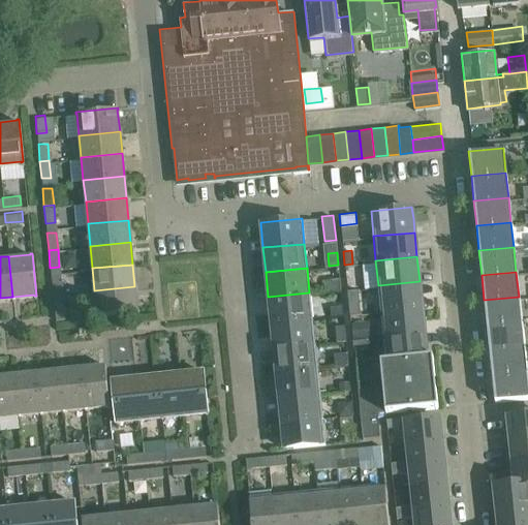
[(340,289),(339,276),(331,277),(332,290),(340,289)]
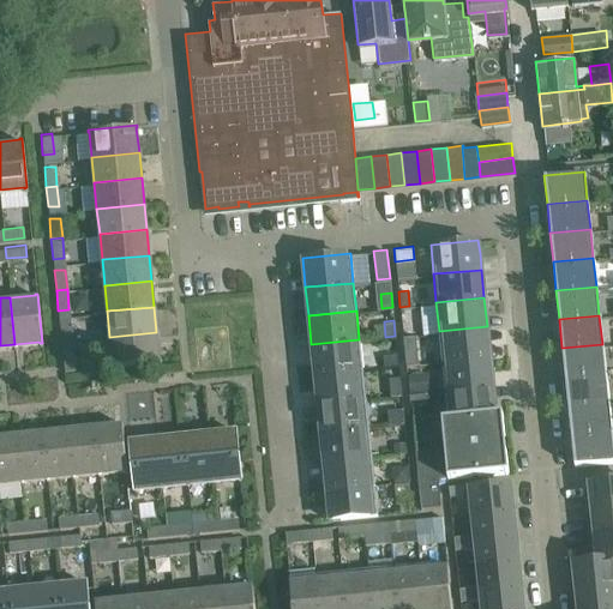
[(61,342),(73,341),(70,321),(59,323),(61,342)]
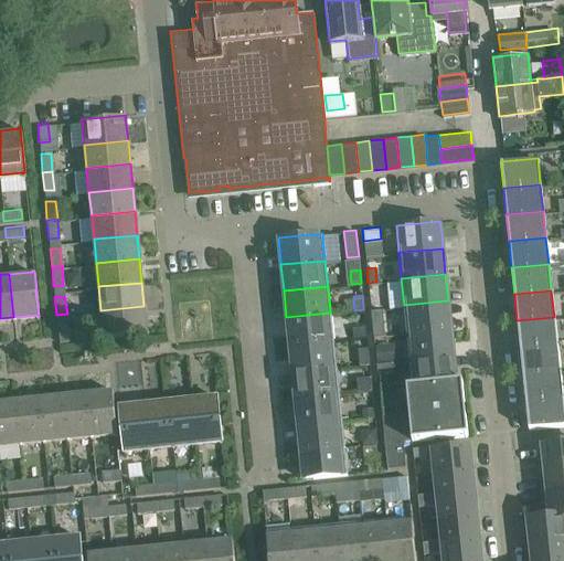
[(448,300),(404,305),(406,331),(450,327),(448,300)]
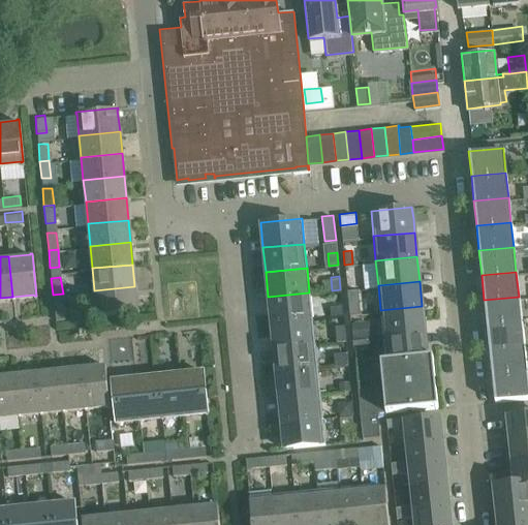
[(134,286),(94,290),(96,311),(95,311),(95,314),(138,310),(138,307),(136,308),(134,286)]
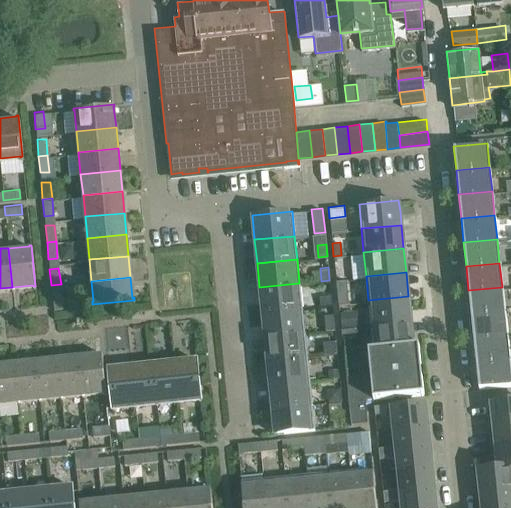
[(335,279),(338,303),(348,302),(345,278),(335,279)]
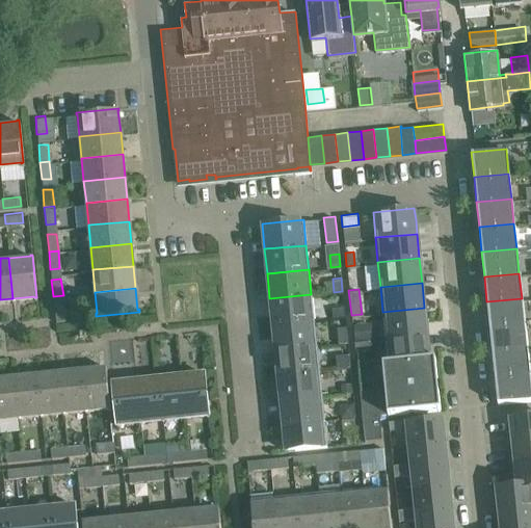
[(311,294),(269,298),(272,323),(314,319),(311,294)]
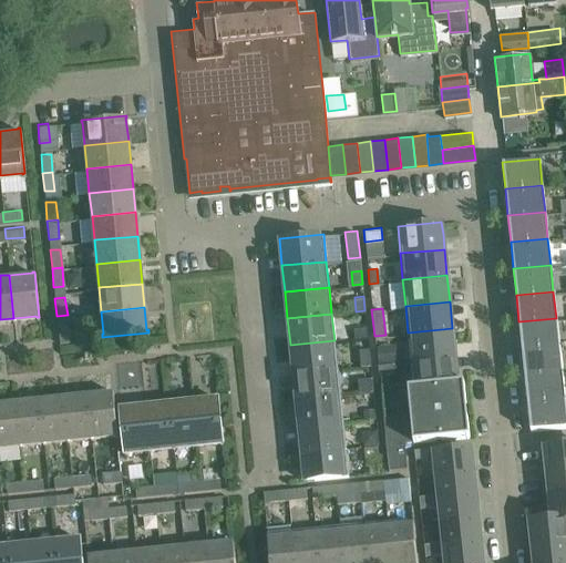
[(68,315),(57,316),(59,340),(70,339),(68,317),(68,315)]
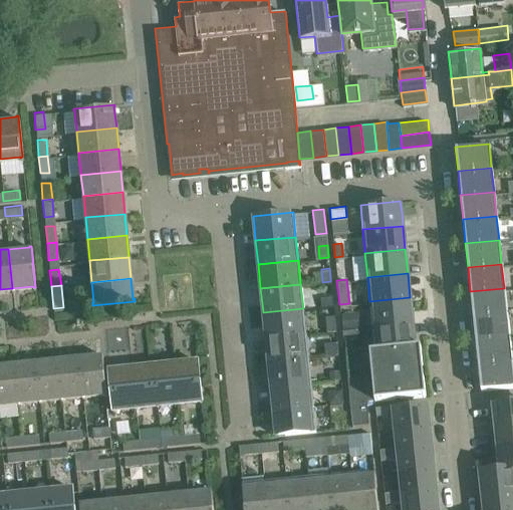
[(504,288),(470,291),(473,315),(506,312),(504,288)]
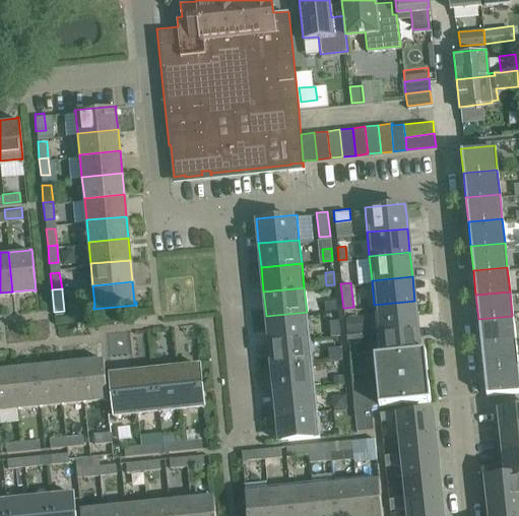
[(323,300),(324,310),(336,309),(335,299),(323,300)]
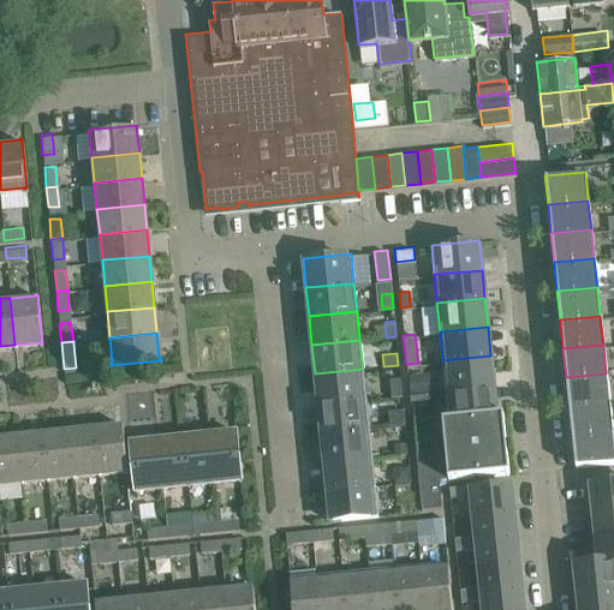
[(493,384),(490,356),(442,360),(445,389),(493,384)]
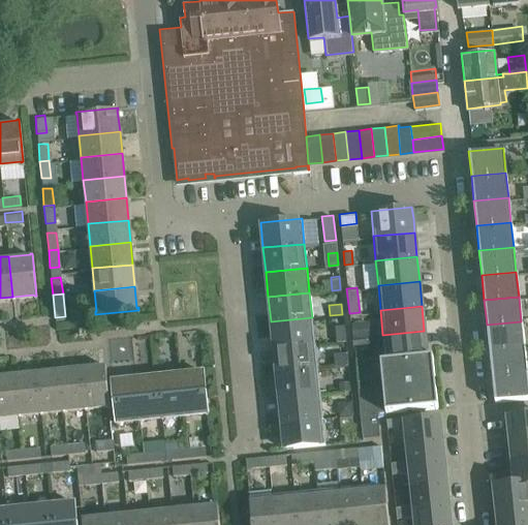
[(312,317),(271,321),(273,346),(314,342),(312,317)]
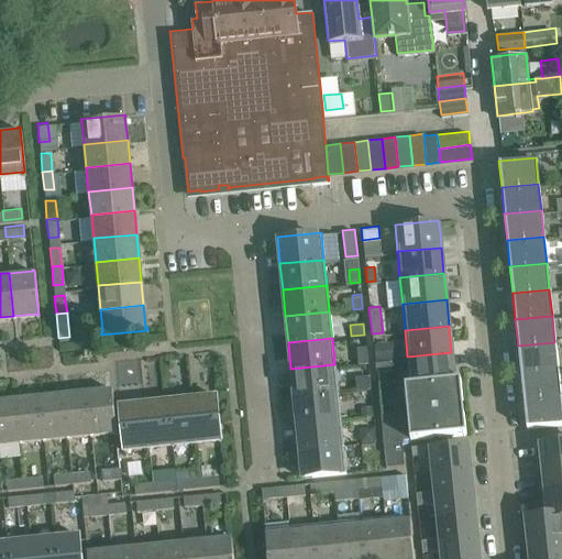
[(554,342),(518,346),(520,372),(558,369),(554,342)]
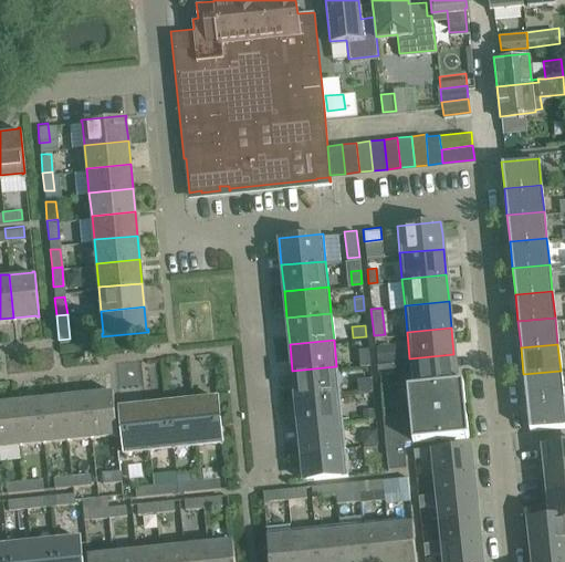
[(390,345),(375,346),(376,362),(387,361),(391,361),(390,345)]
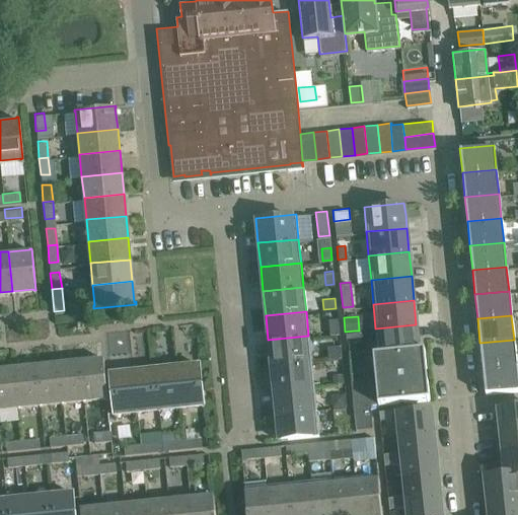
[(339,333),(337,317),(326,318),(328,334),(339,333)]
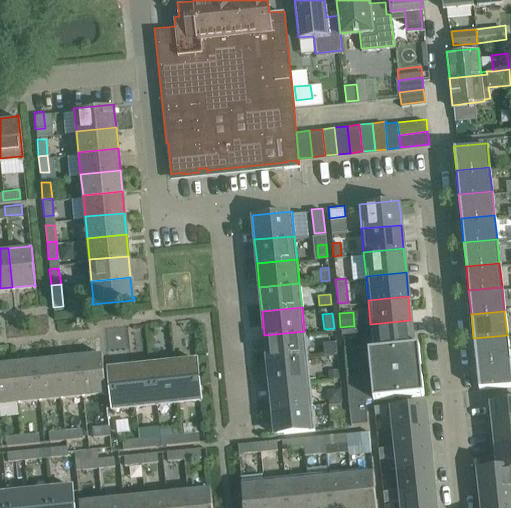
[(410,320),(370,324),(374,359),(369,360),(370,372),(345,374),(350,423),(367,421),(365,398),(372,397),(375,397),(423,392),(421,374),(419,361),(420,361),(418,343),(413,343),(410,320)]
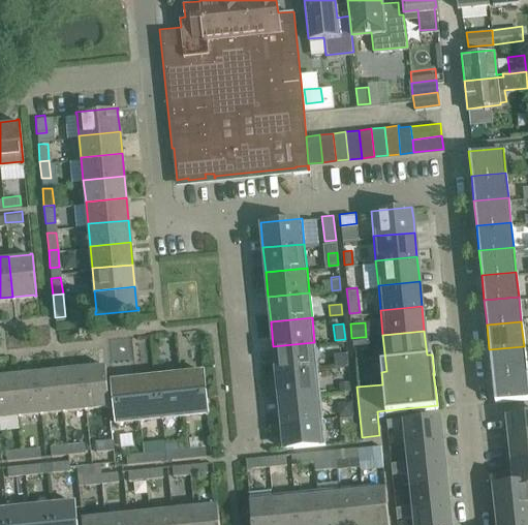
[(351,338),(352,347),(363,346),(362,337),(351,338)]
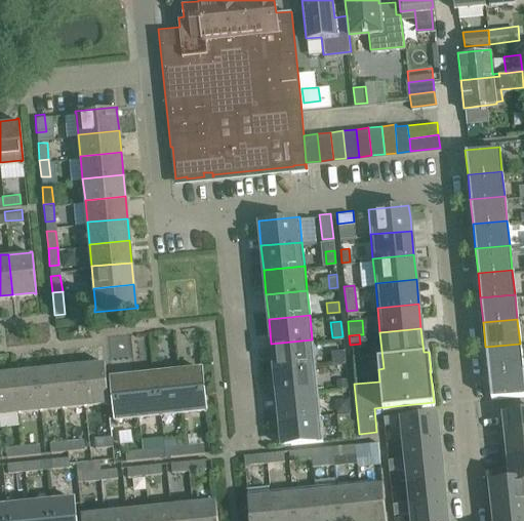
[(315,364),(312,339),(271,344),(274,368),(315,364)]
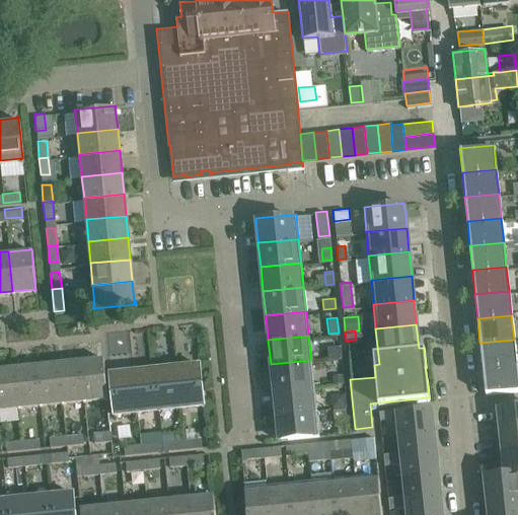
[(516,364),(514,340),(479,343),(483,367),(516,364)]
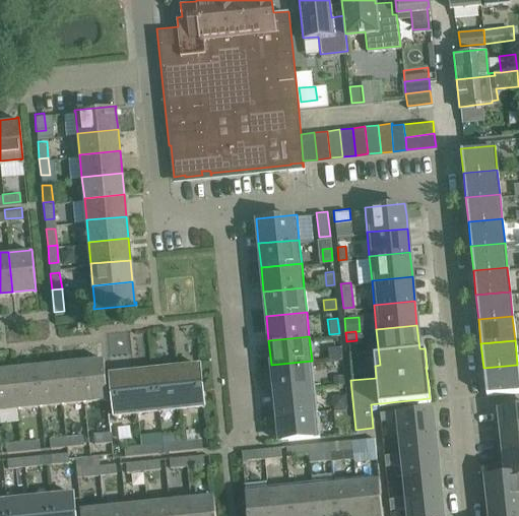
[(340,344),(327,346),(328,359),(341,358),(340,344)]
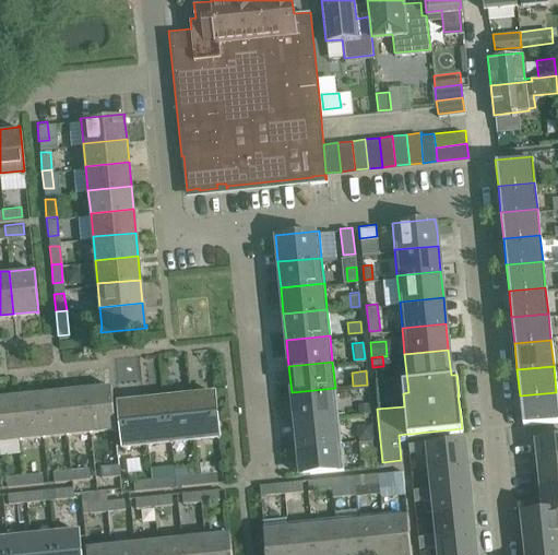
[(108,385),(85,387),(90,429),(111,427),(113,429),(115,428),(110,384),(108,384),(108,385)]
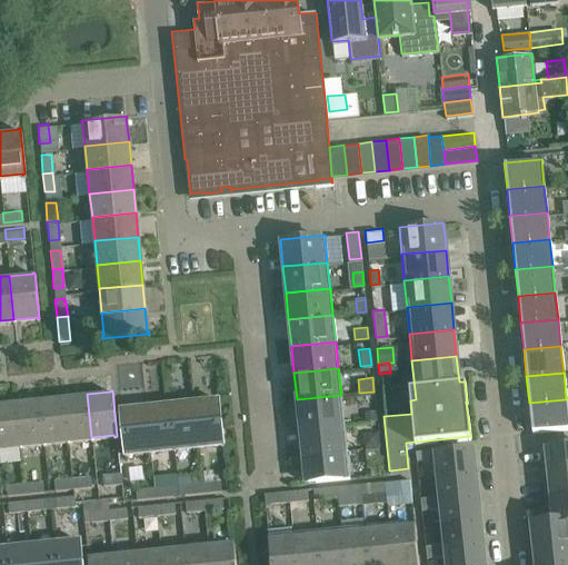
[(91,437),(87,394),(62,397),(68,440),(91,437)]
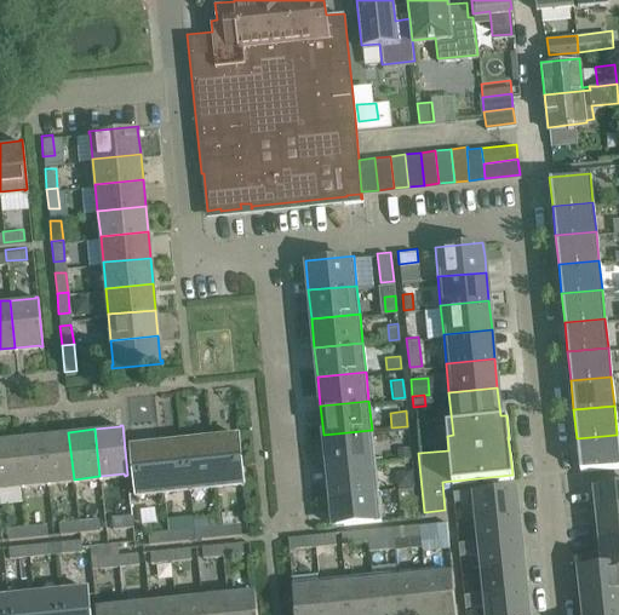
[(372,430),(324,435),(326,464),(374,459),(372,430)]
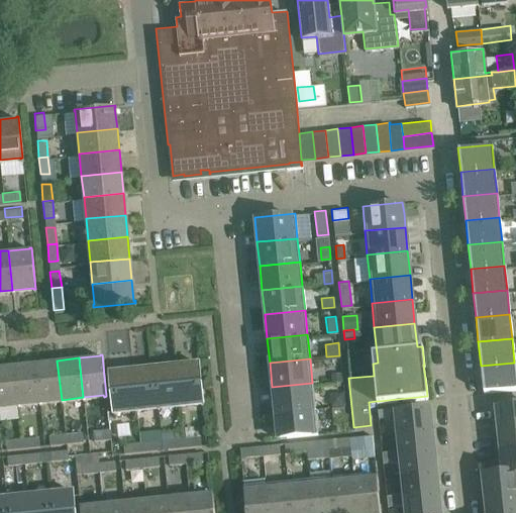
[(57,361),(35,363),(39,402),(62,400),(57,361)]
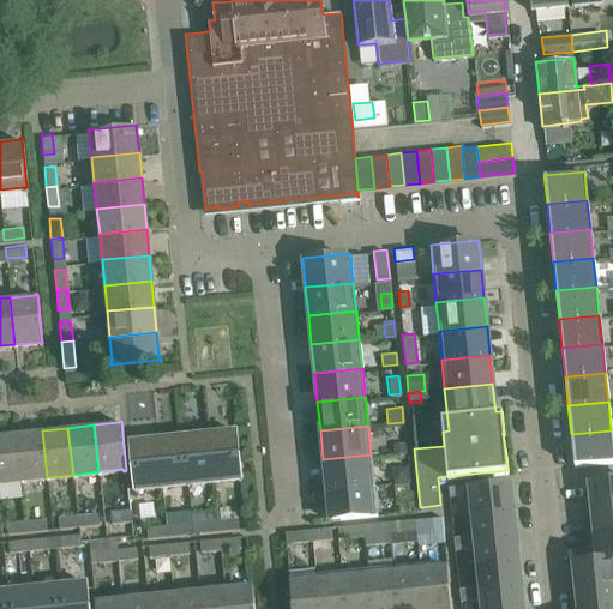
[(233,429),(208,433),(212,480),(238,477),(238,478),(241,477),(235,428),(233,428),(233,429)]
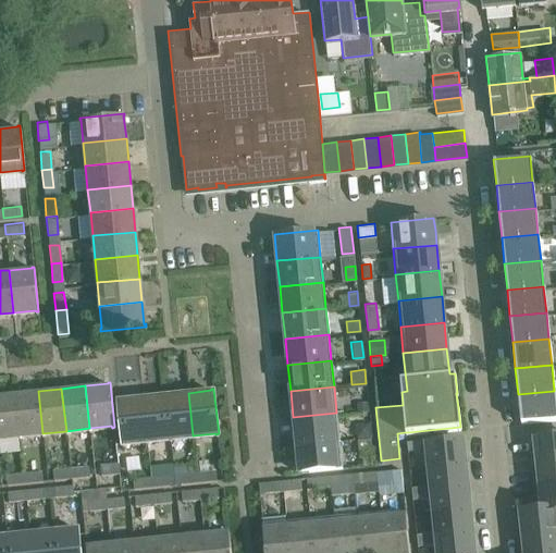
[(42,433),(38,391),(15,393),(20,435),(42,433)]
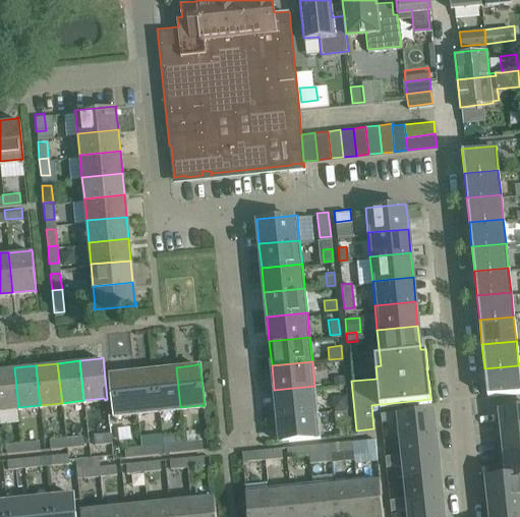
[(519,380),(518,365),(484,368),(486,393),(519,390),(519,380)]
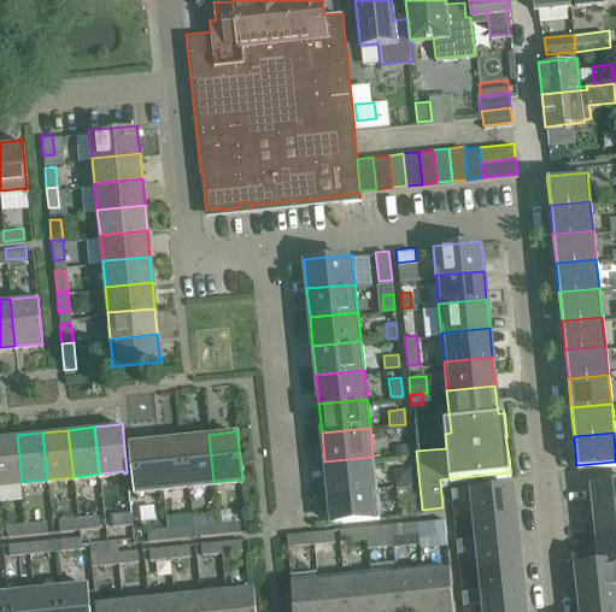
[(0,484),(22,482),(17,435),(0,436),(0,484)]
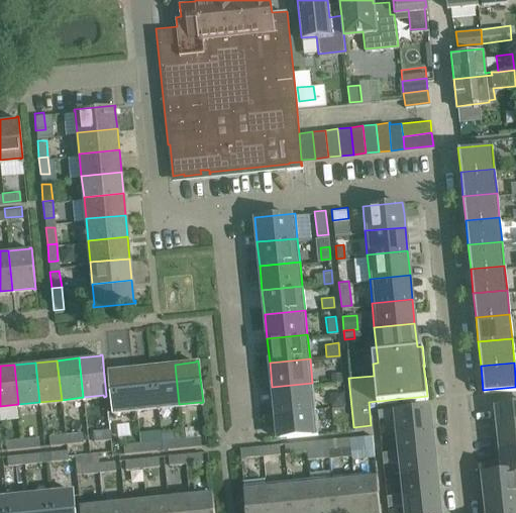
[(179,404),(175,365),(153,367),(158,406),(179,404)]
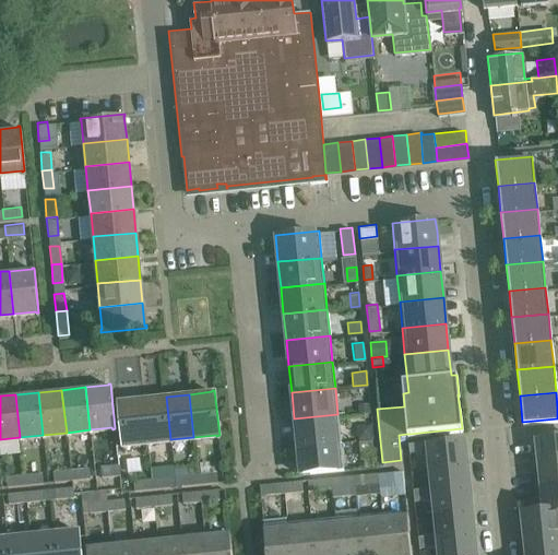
[(166,397),(142,399),(146,441),(170,439),(166,397)]
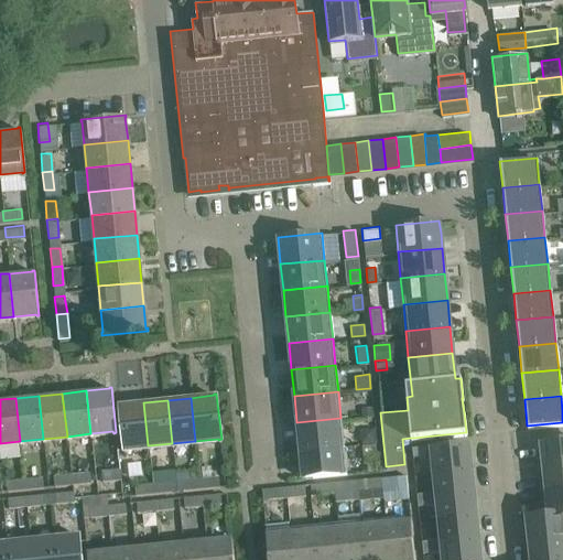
[(148,445),(143,402),(121,405),(121,404),(118,404),(123,450),(126,449),(126,448),(148,445)]
